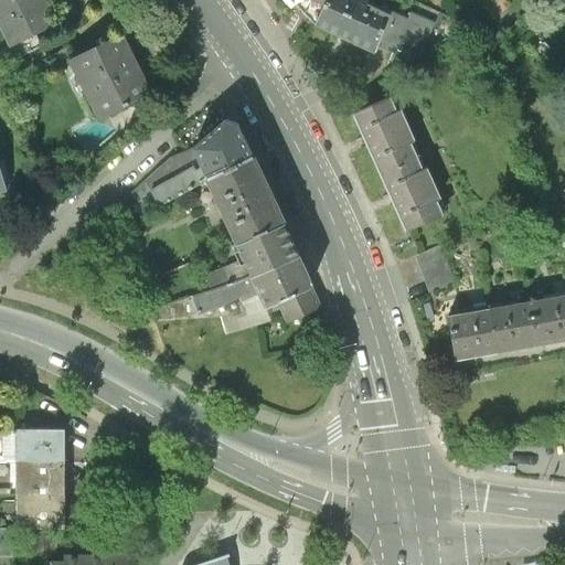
[(52,24),(40,0),(0,0),(0,33),(7,46),(52,24)]
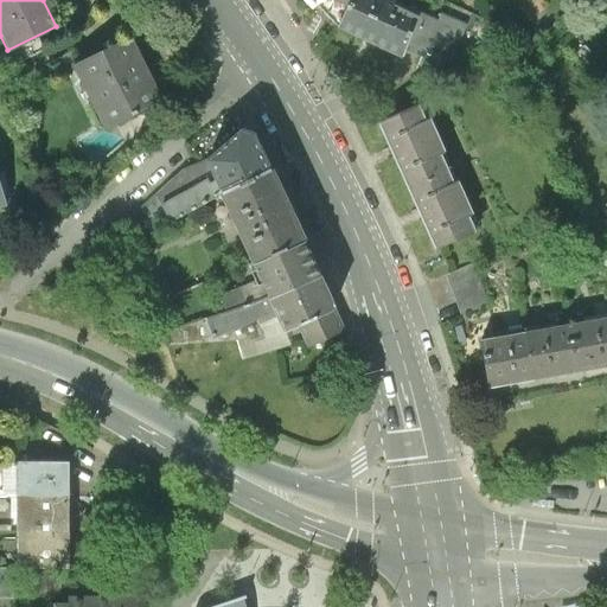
[(312,0),(318,7),(321,10),(338,29),(350,0),(312,0)]
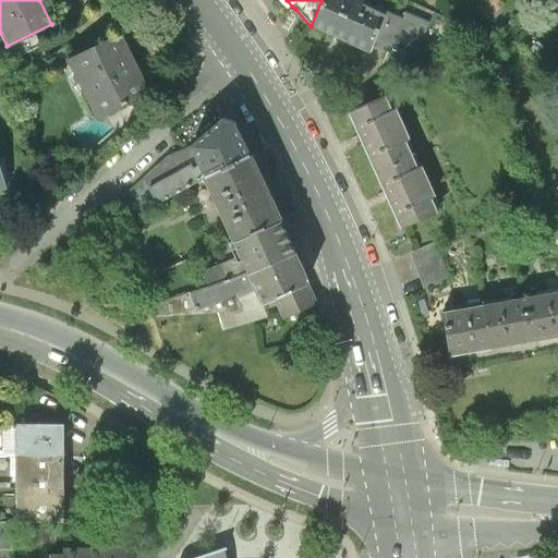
[(386,12),(358,0),(322,0),(311,26),(337,38),(370,52),(373,46),(386,12)]
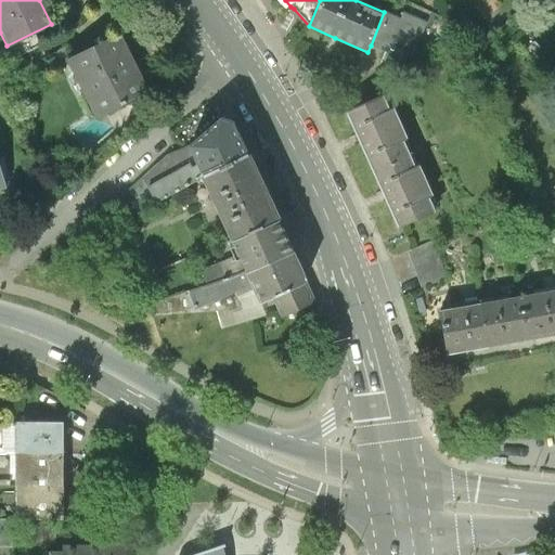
[(399,17),(384,12),(371,46),(378,49),(387,52),(389,44),(399,49),(412,43),(414,39),(418,39),(425,23),(401,13),(399,17)]
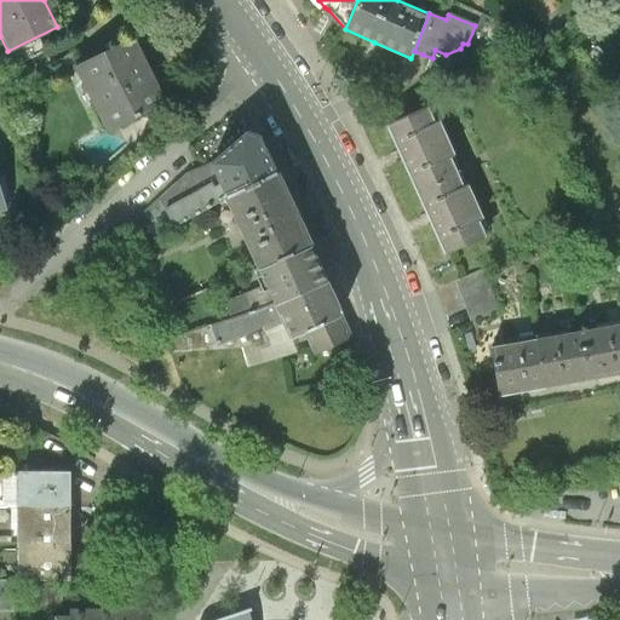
[(164,102),(131,38),(80,63),(113,127),(164,102)]
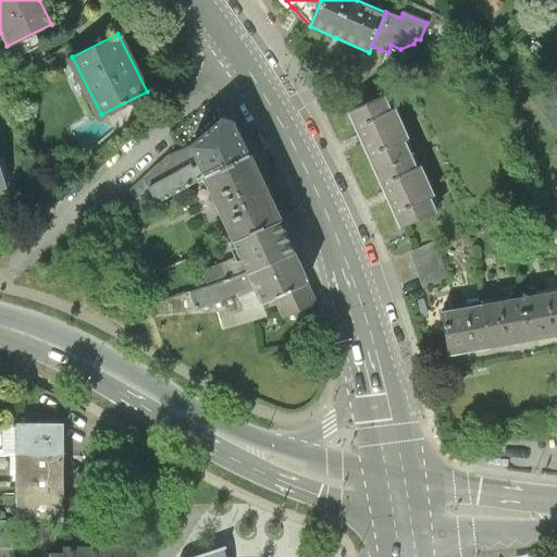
[(522,63),(515,51),(505,58),(511,70),(522,63)]
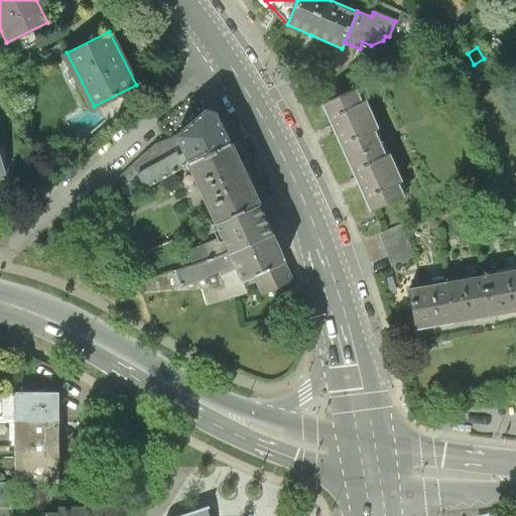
[(324,104),(348,157),(382,142),(358,89),(324,104)]
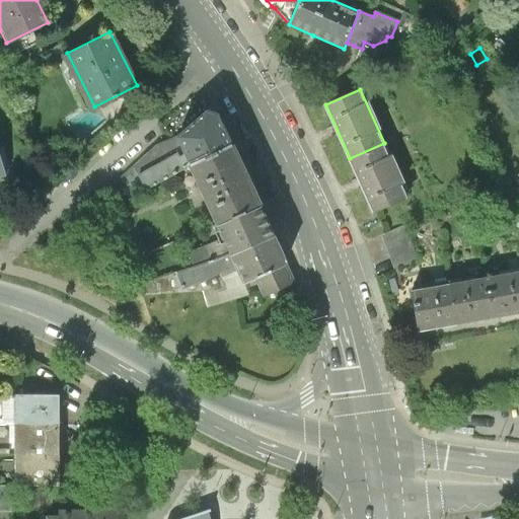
[(206,112),(175,138),(184,155),(189,162),(234,144),(217,113),(206,112)]
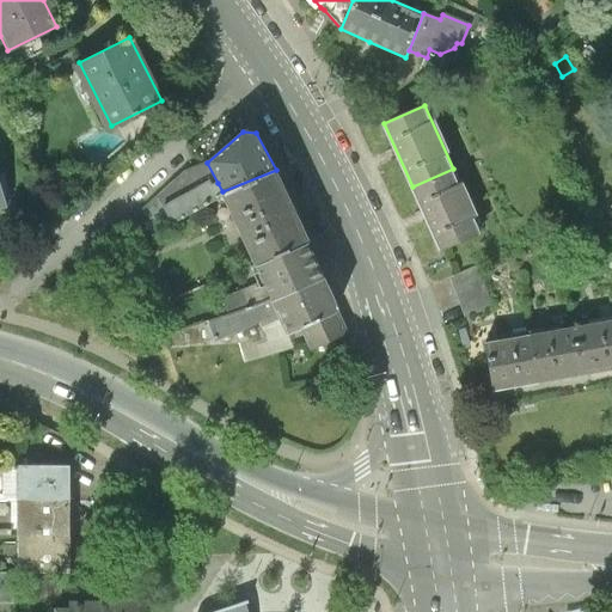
[(481,233),(453,169),(412,187),(440,250),(481,233)]
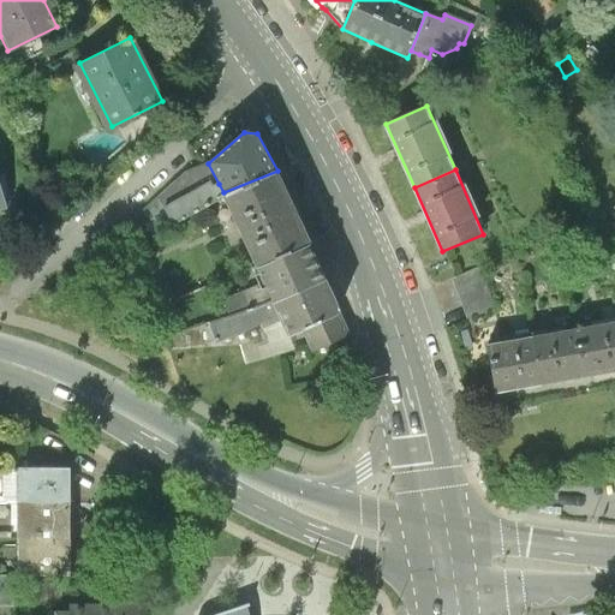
[(308,244),(278,171),(224,192),(226,197),(255,267),(308,244)]
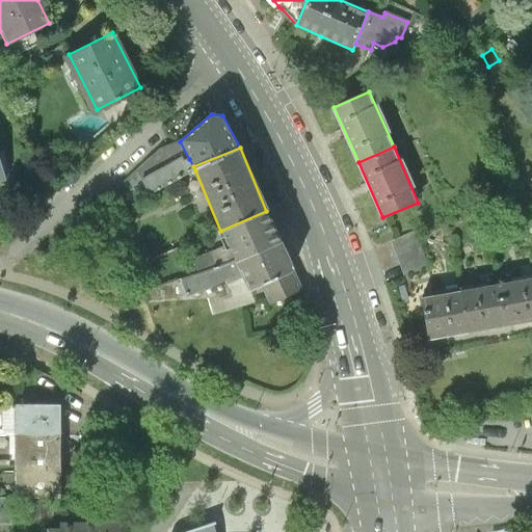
[(142,182),(150,195),(195,170),(193,166),(189,159),(184,162),(182,158),(142,182)]
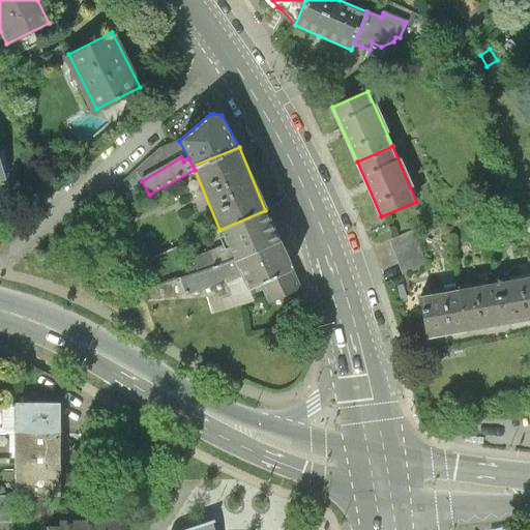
[(278,241),(265,210),(219,230),(226,245),(232,260),(278,241)]
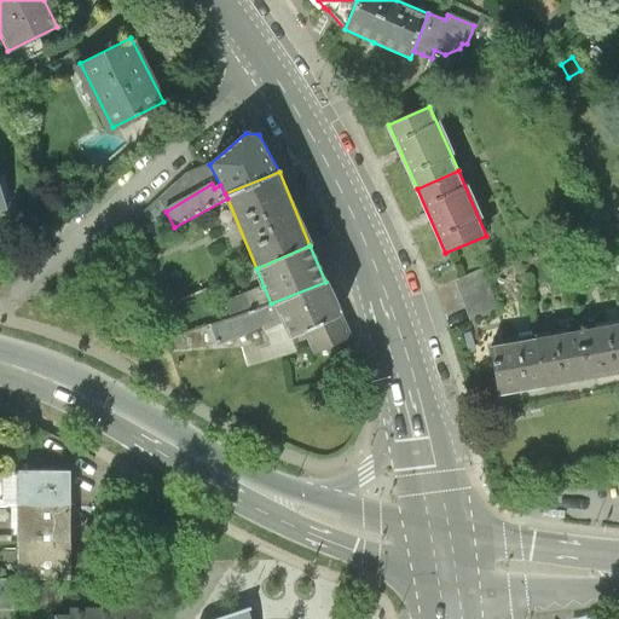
[(489,270),(457,282),(473,322),(504,310),(489,270)]
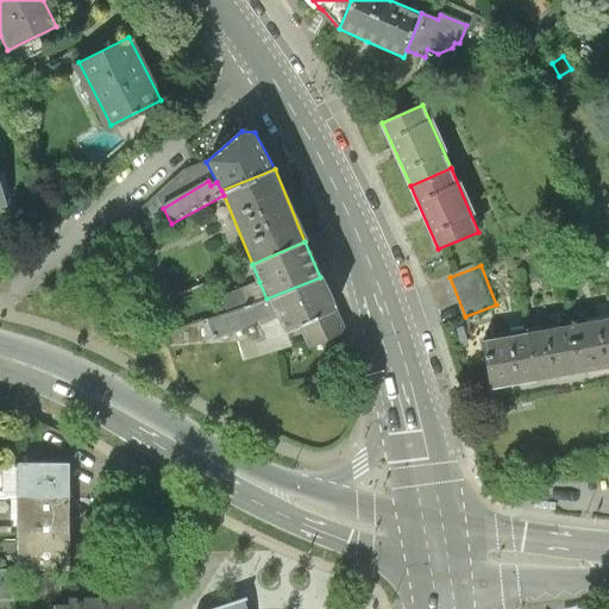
[(334,311),(320,277),(267,299),(274,315),(282,333),(296,327),(334,311)]
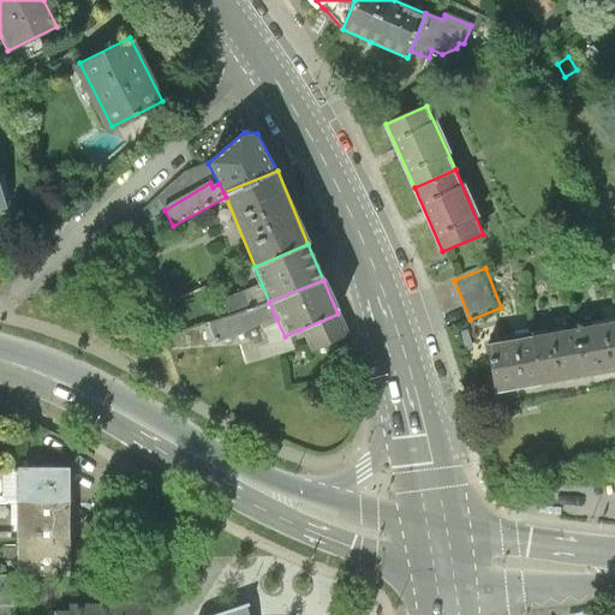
[(221,302),(228,320),(269,302),(262,285),(221,302)]
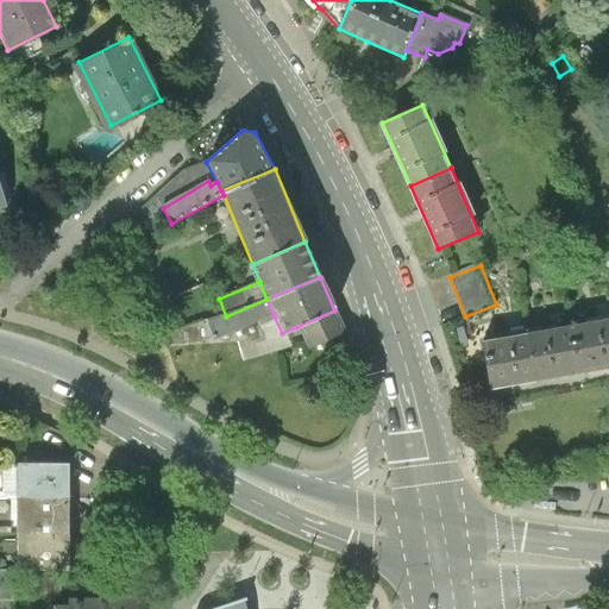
[(274,315),(267,299),(226,316),(205,325),(212,341),(274,315)]
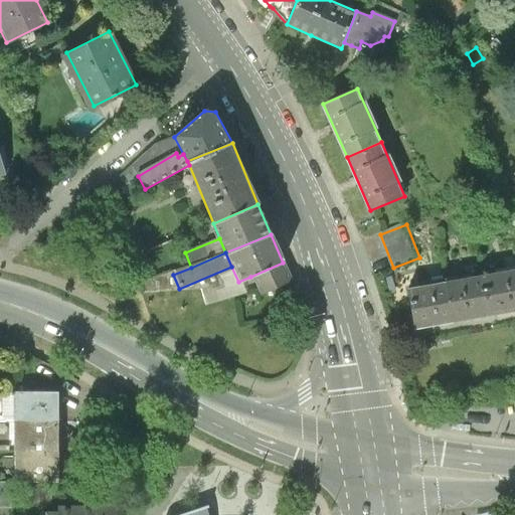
[(291,281),(283,263),(250,277),(259,296),(291,281)]
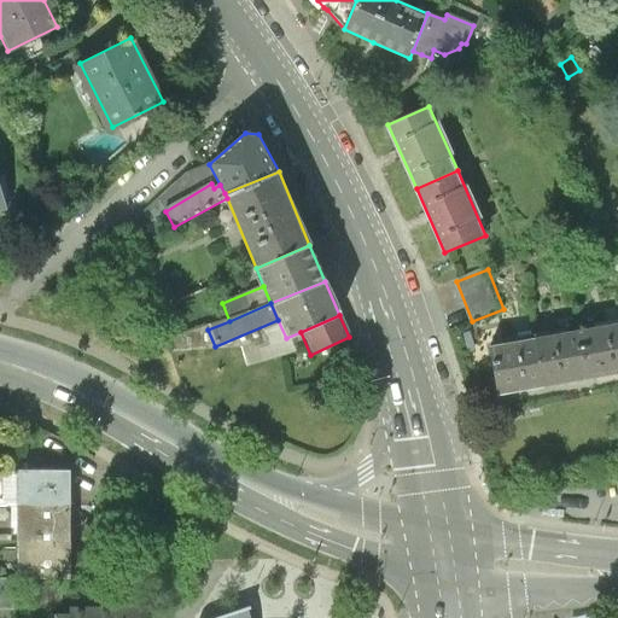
[(617,322),(578,330),(587,379),(617,373),(617,322)]
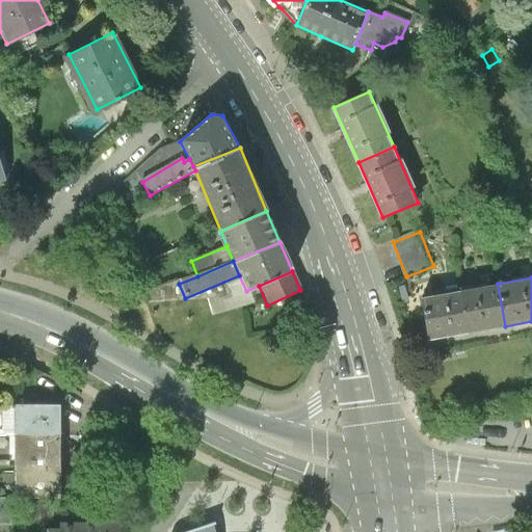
[(498,284),(458,291),(466,333),(505,326),(498,284)]
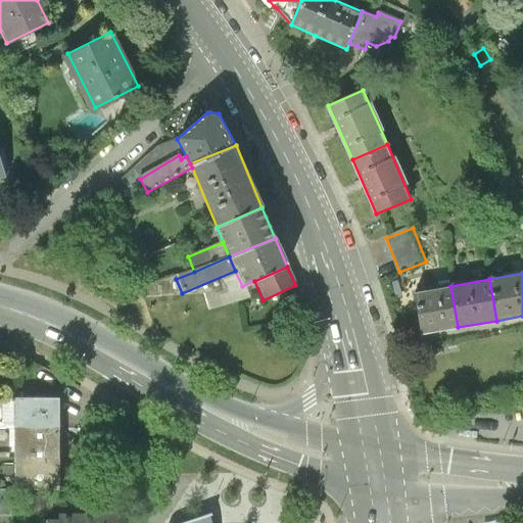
[(397,282),(389,284),(392,293),(400,291),(397,282)]
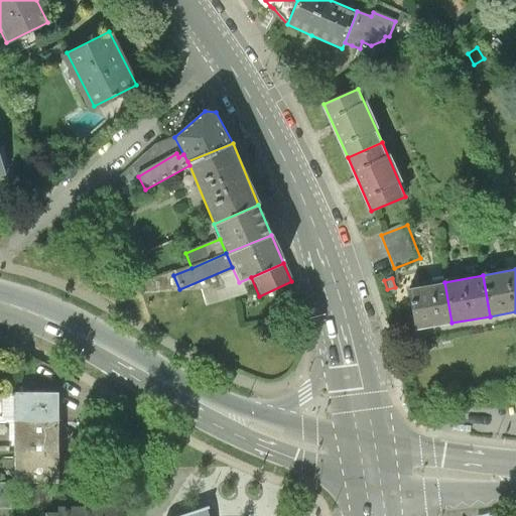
[(413,330),(452,323),(444,282),(406,289),(413,330)]
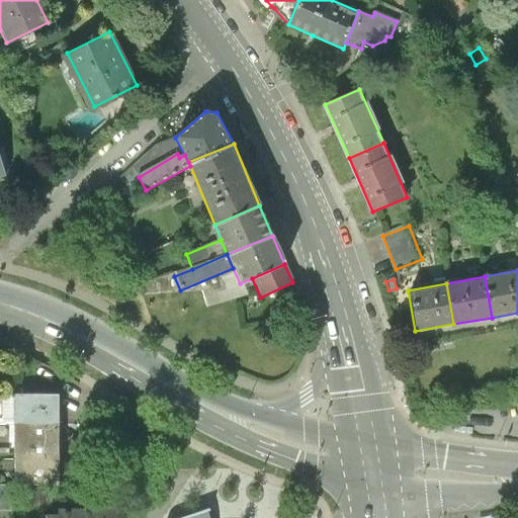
[(0,424),(14,425),(58,425),(59,425),(59,395),(2,395),(1,420),(0,419),(0,424)]
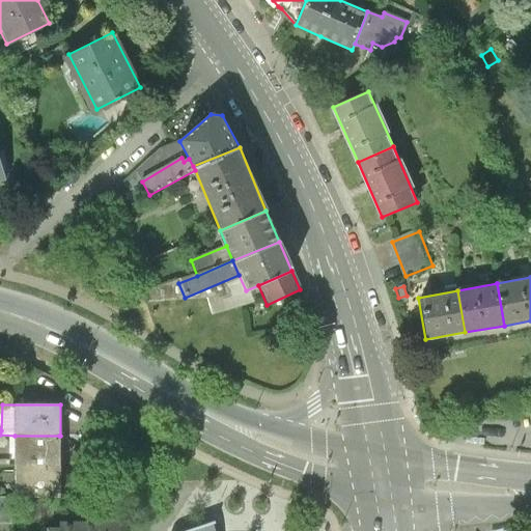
[(15,466),(19,466),(58,466),(59,436),(15,436),(15,466)]
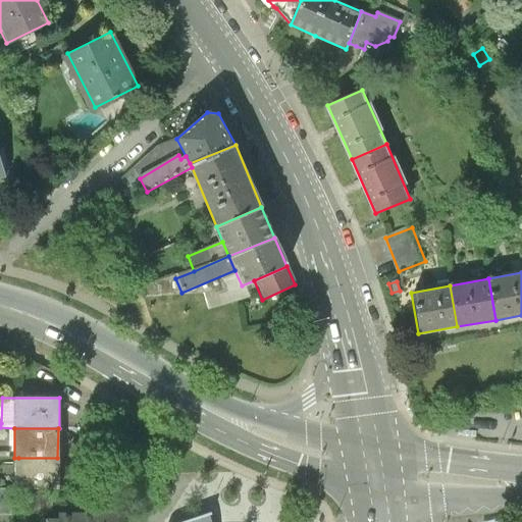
[(57,488),(57,458),(18,458),(18,474),(16,474),(15,488),(57,488)]
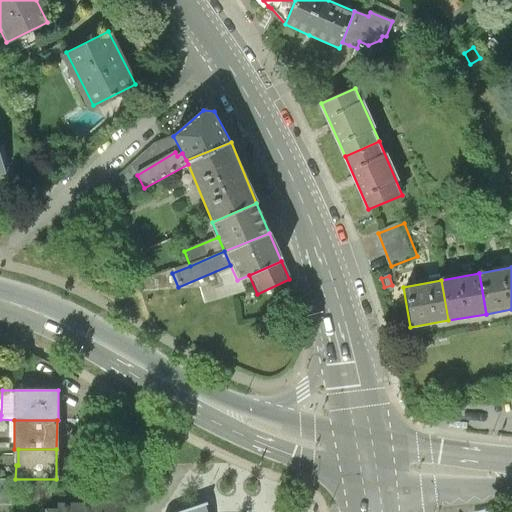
[(0,478),(0,504),(11,505),(11,479),(0,478)]
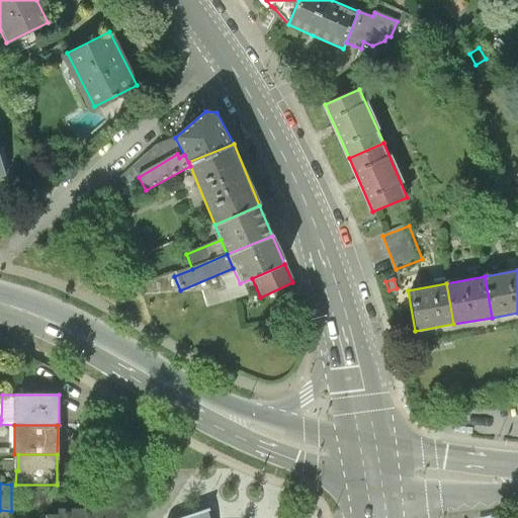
[(117,517),(117,506),(57,507),(57,515),(46,515),(45,517),(117,517)]
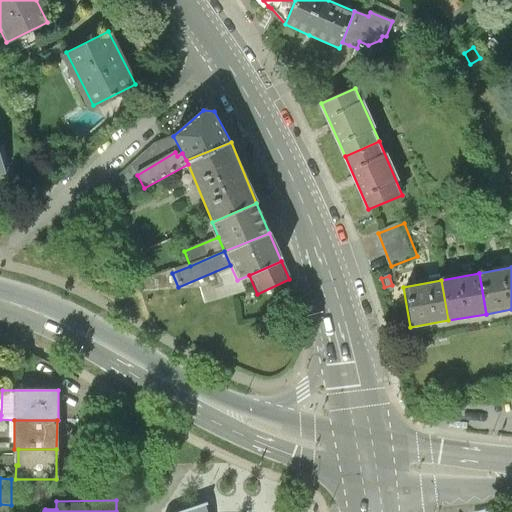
[(207,511),(207,510),(205,502),(176,511),(207,511)]
